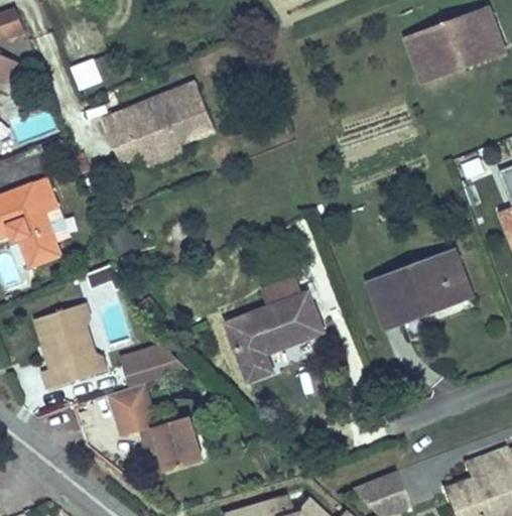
[(502,42),(488,5),(406,36),(423,81),(466,65),(463,56),(502,42)]
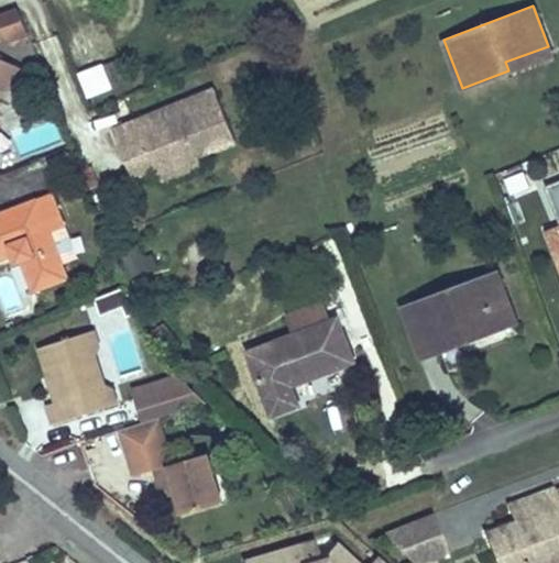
[(14,13),(0,18),(0,44),(23,35),(14,13)]
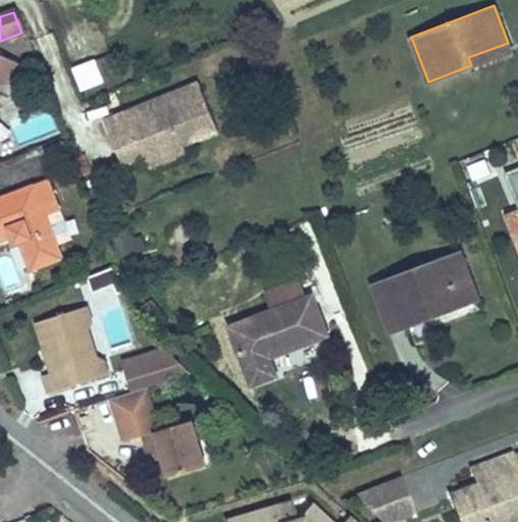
[(40,61),(58,53),(50,34),(32,42),(40,61)]
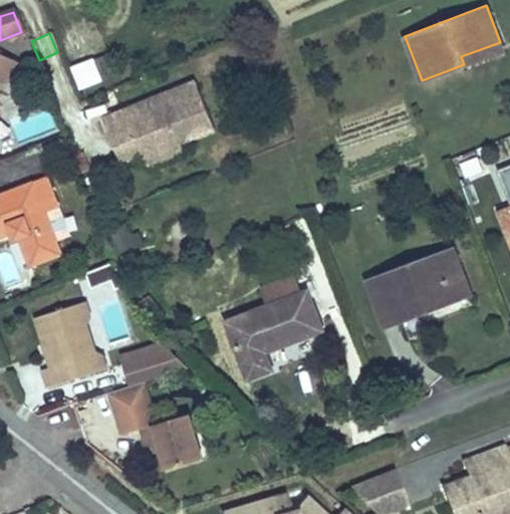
[(500,42),(461,56),(464,64),(503,50),(500,42)]
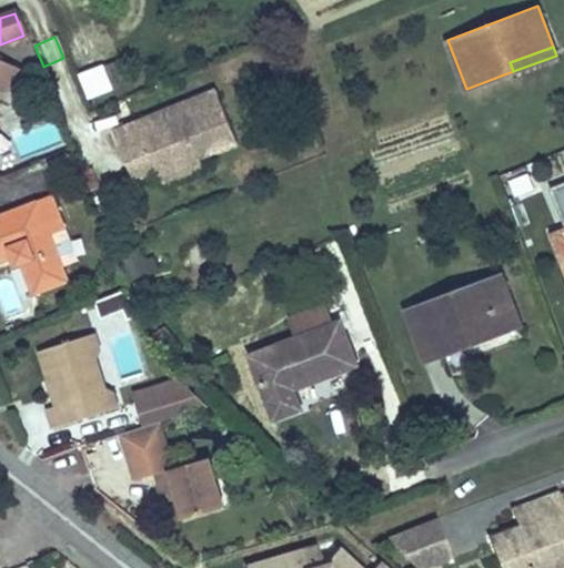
[(119,57),(76,72),(84,97),(128,81),(119,57)]
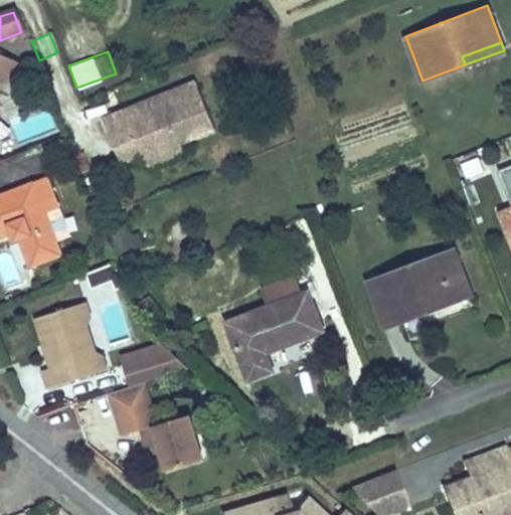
[(0,86),(1,82),(14,77),(21,62),(0,54),(0,86)]
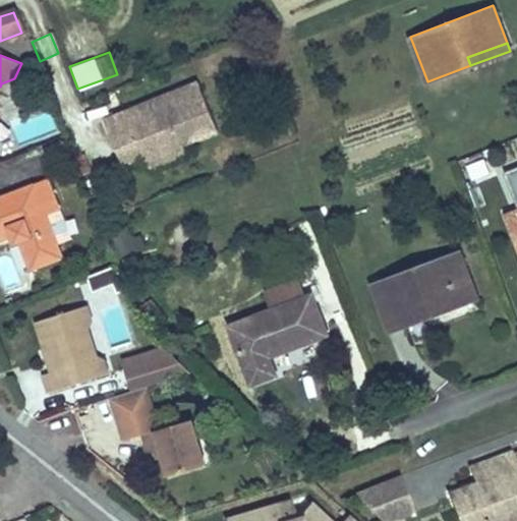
[(104,121),(115,149),(134,140),(140,157),(142,160),(181,145),(217,130),(198,84),(165,98),(167,104),(159,107),(157,101),(104,121)]
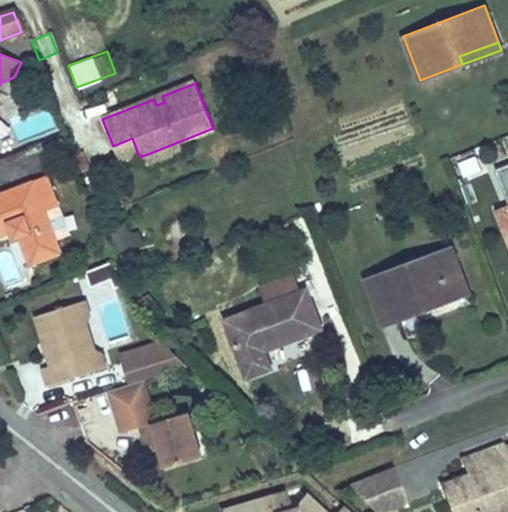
[(162,96),(154,99),(156,105),(164,102),(162,96)]
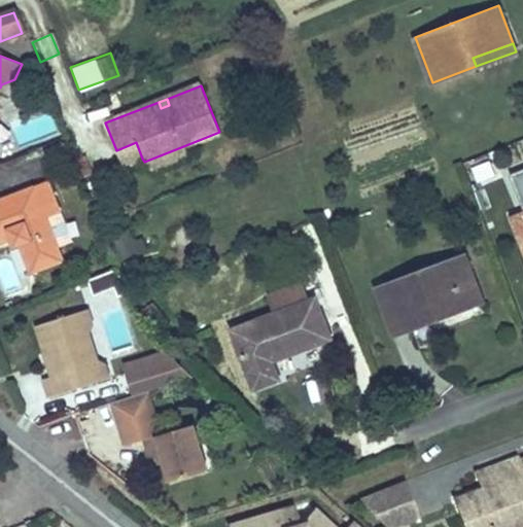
[(136,142),(116,150),(121,166),(142,159),(136,142)]
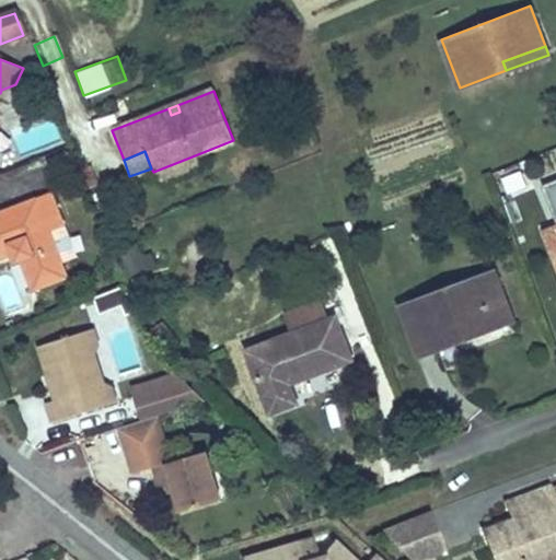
[(195,155),(153,172),(159,186),(199,170),(195,155)]
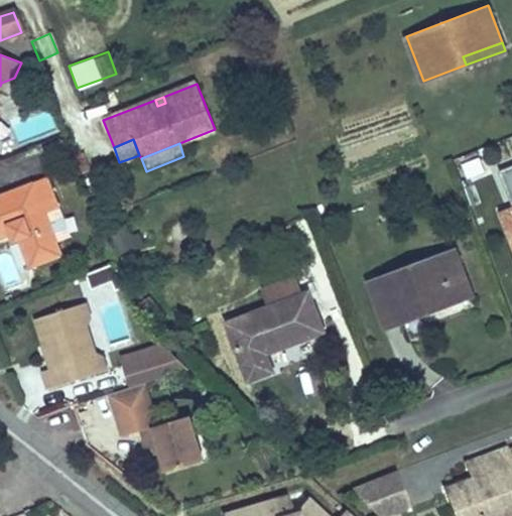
[(460,161),(465,175),(482,169),(476,154),(460,161)]
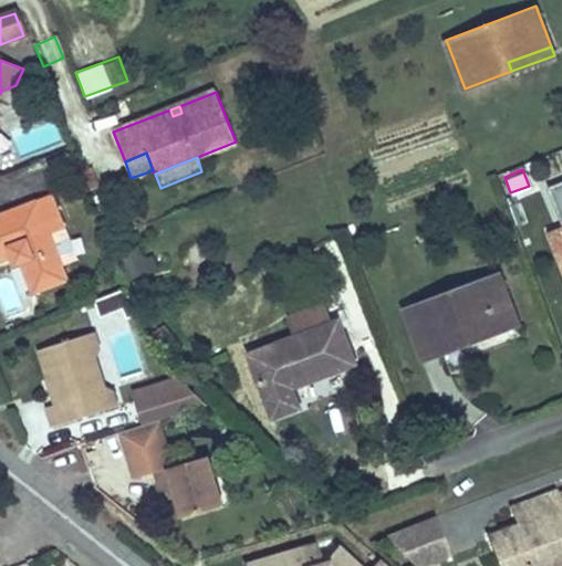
[(51,234),(65,228),(52,195),(0,215),(0,260),(8,258),(13,254),(17,264),(22,262),(34,292),(68,280),(63,265),(51,234)]
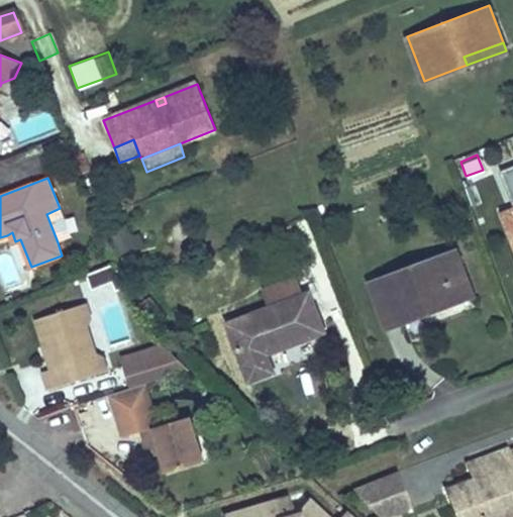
[(512,187),(495,195),(501,212),(508,209),(512,221),(512,187)]
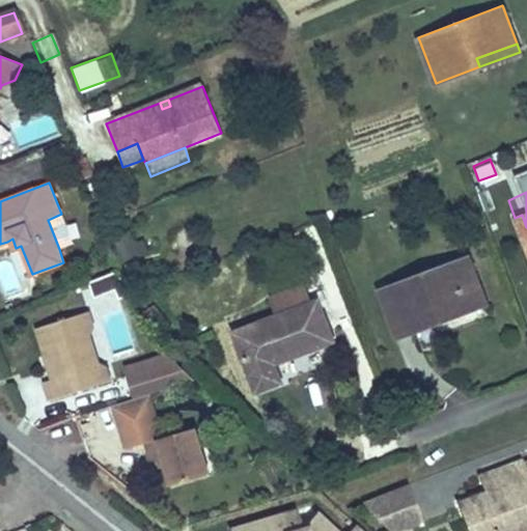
[(73,243),(61,214),(48,220),(59,249),(73,243)]
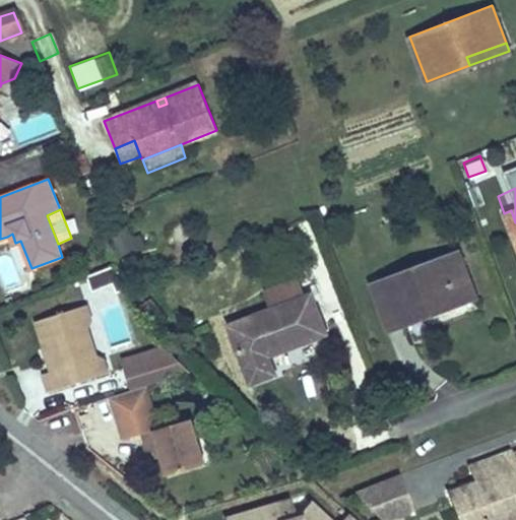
[(515,222),(511,210),(504,213),(515,244),(515,222)]
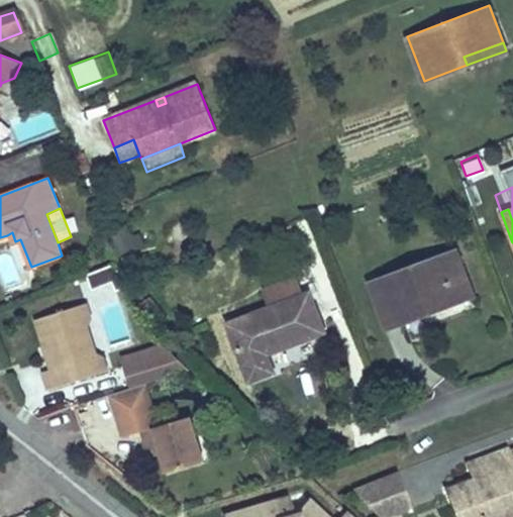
[(107,232),(116,253),(138,244),(130,223),(107,232)]
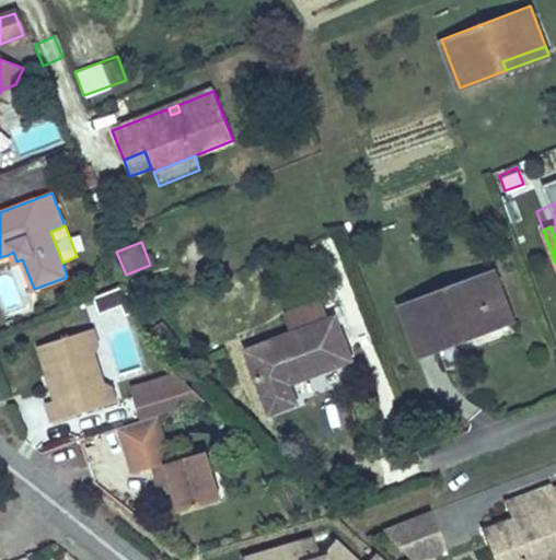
[(416,351),(417,356),(432,350),(470,336),(511,321),(493,272),(400,307),(416,351)]
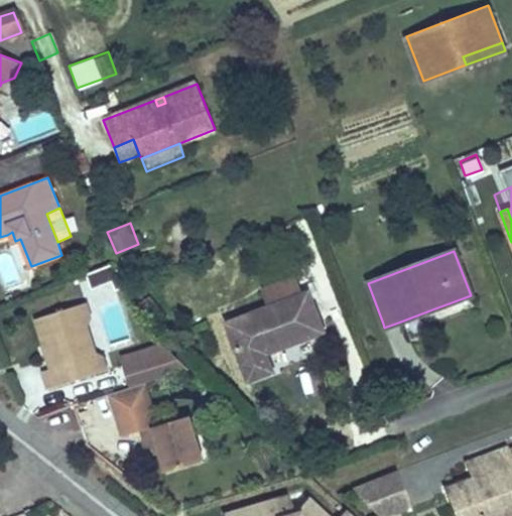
[(114,262),(84,270),(88,285),(118,277),(114,262)]
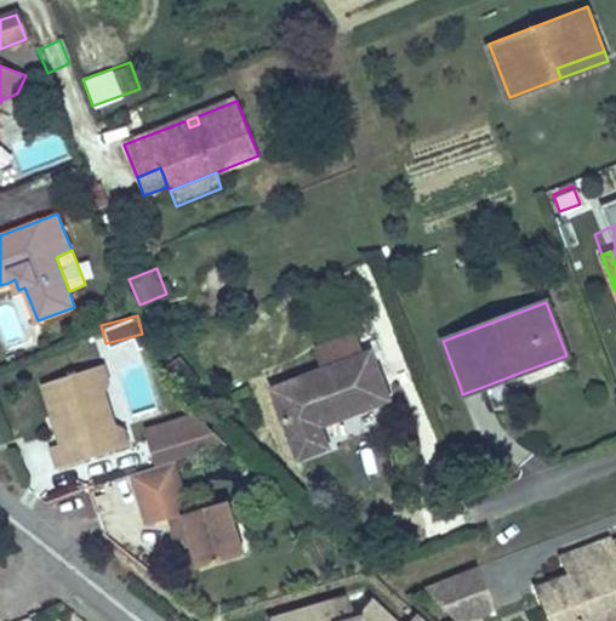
[(387,397),(381,379),(370,351),(273,387),(298,455),(326,444),(318,425),(387,397)]
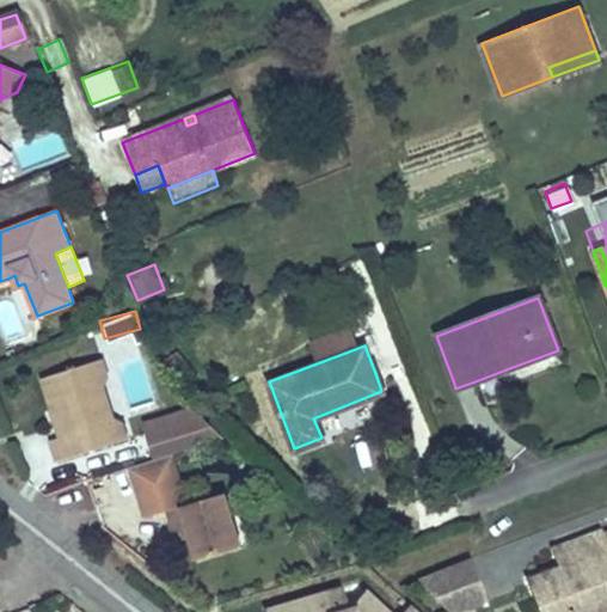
[(111,439),(118,421),(105,415),(96,390),(103,373),(98,359),(41,379),(54,418),(61,416),(66,418),(65,426),(67,435),(61,438),(51,440),(59,460),(110,441),(111,439)]
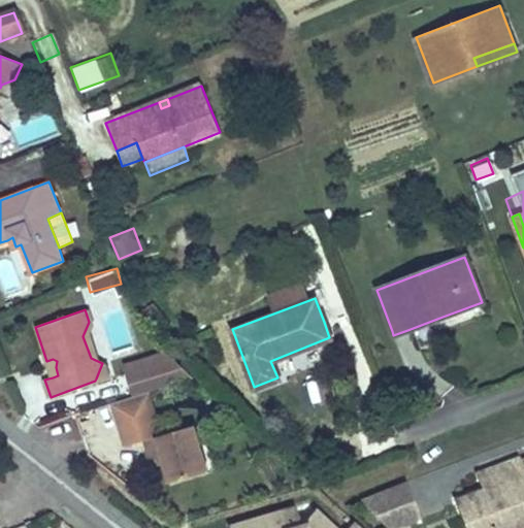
[(121,357),(130,392),(185,377),(175,342),(121,357)]
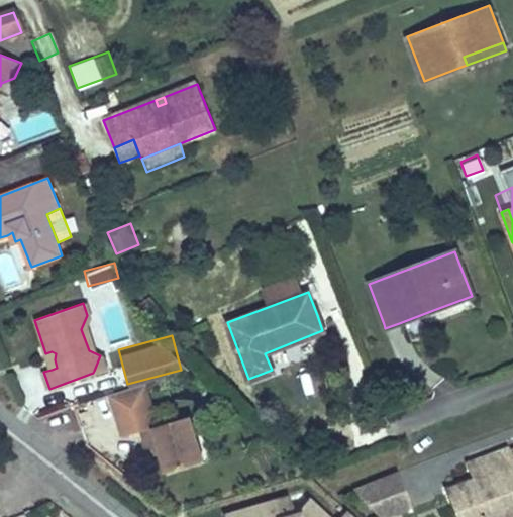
[(101,355),(100,355),(94,371),(105,368),(101,355)]
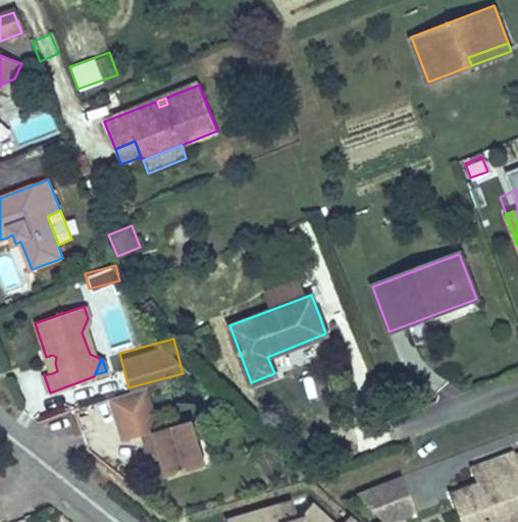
[(192,414),(144,431),(149,447),(161,442),(171,472),(207,459),(192,414)]
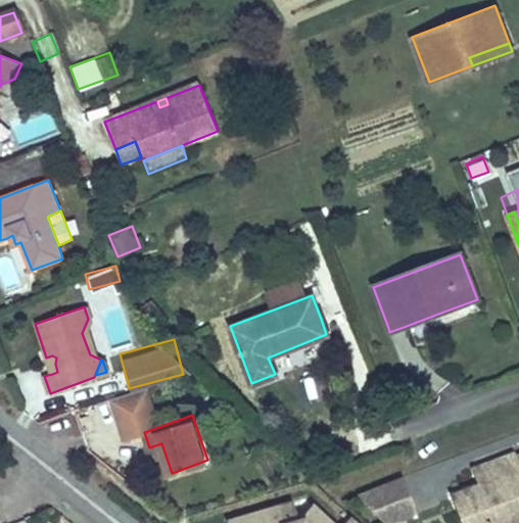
[(514,450),(502,456),(518,504),(518,464),(518,463),(514,450)]
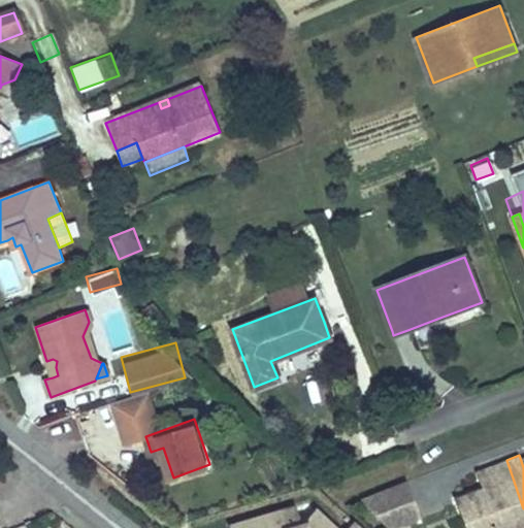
[(513,527),(523,524),(523,508),(506,460),(478,470),(485,488),(456,498),(466,527),(513,527)]
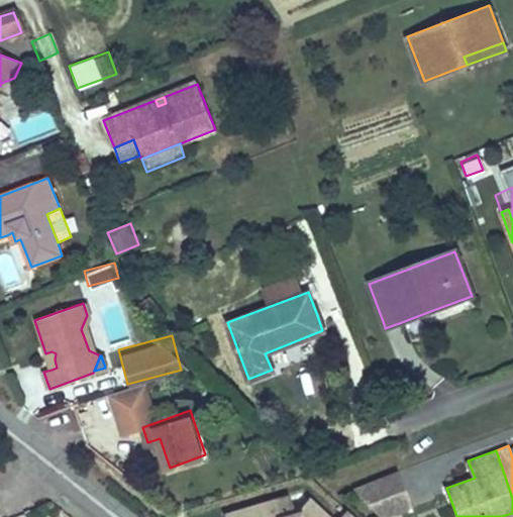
[(404,470),(355,488),(386,514),(416,503),(404,470)]
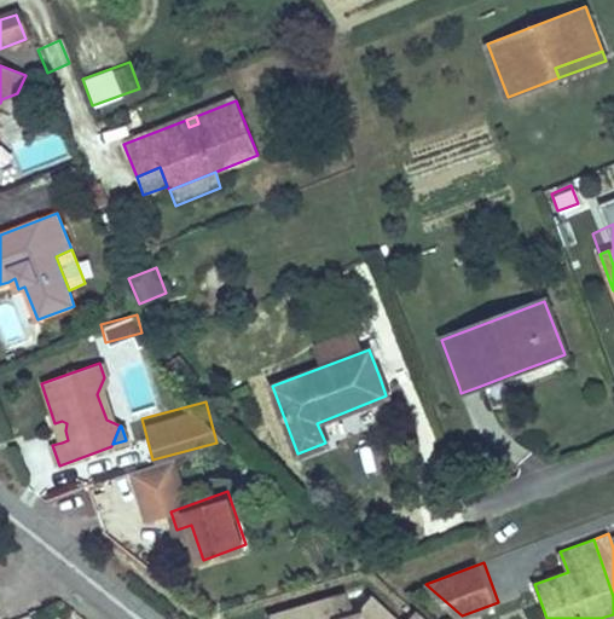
[(341,596),(271,618),(430,618),(418,608),(409,618),(398,618),(371,595),(355,613),(348,615),(341,596)]
